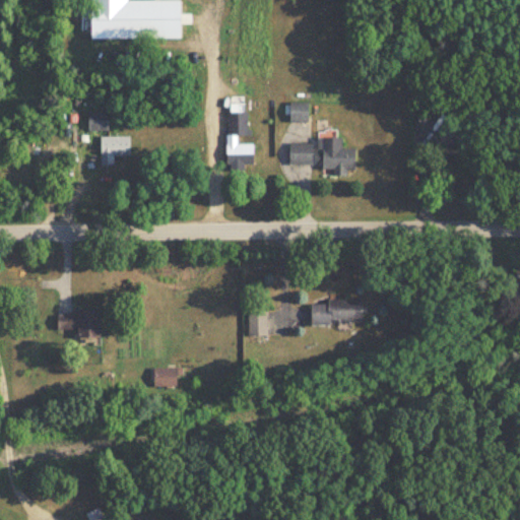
[(306,104),(288,104),(288,122),(306,122),(306,104)]
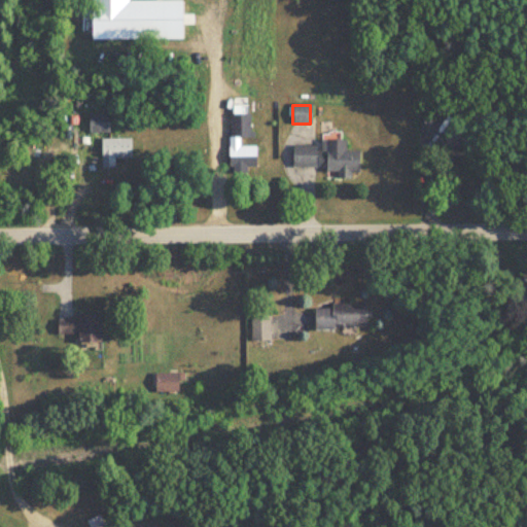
[(108,134),(108,113),(88,113),(88,134),(108,134)]
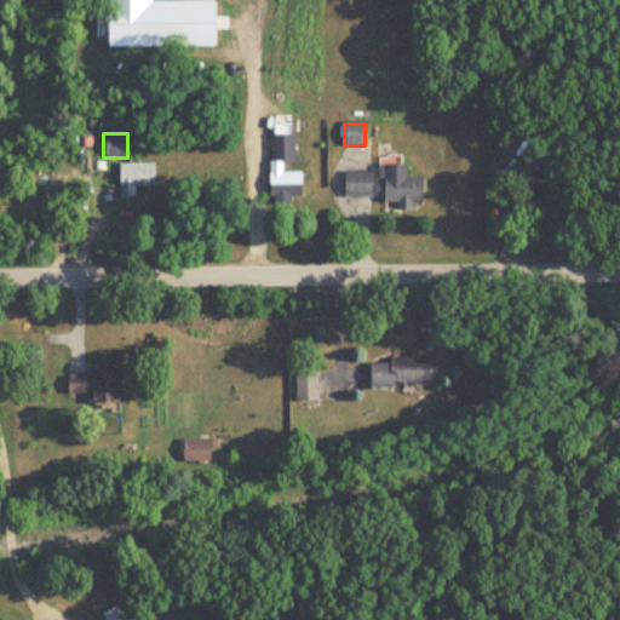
[(269,133),(268,204),(290,204),(290,196),(300,196),(300,173),(281,172),(281,162),(294,162),(294,133),(269,133)]
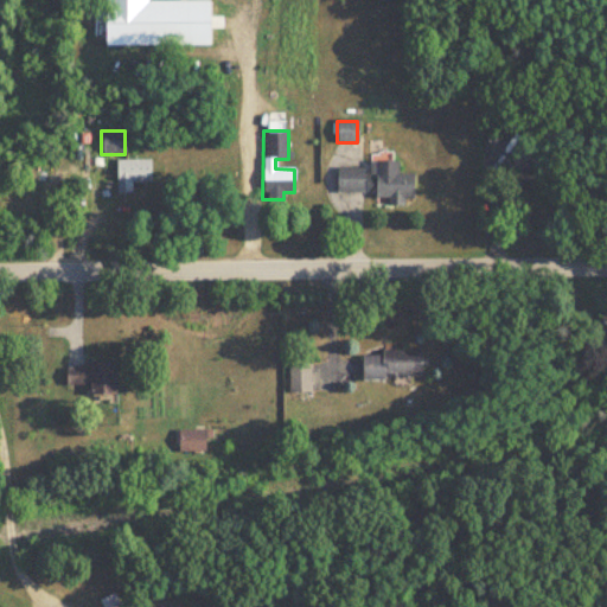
[(116,183),(149,183),(149,159),(116,159),(116,183)]
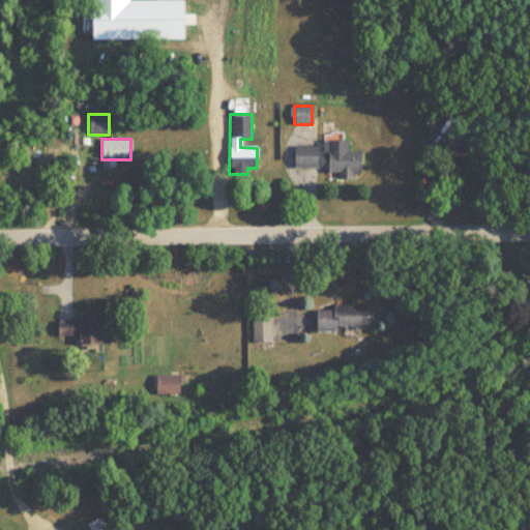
[(325,179),(358,179),(358,151),(347,151),(347,140),(325,140),(325,179)]
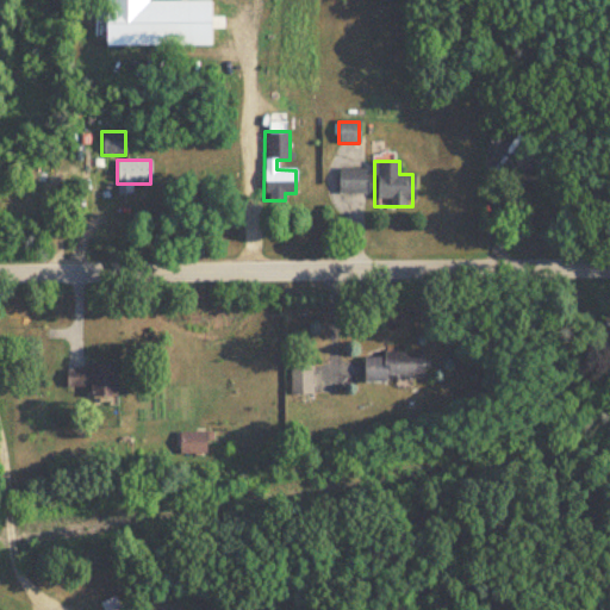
[(363,193),(363,169),(338,169),(338,193),(363,193)]
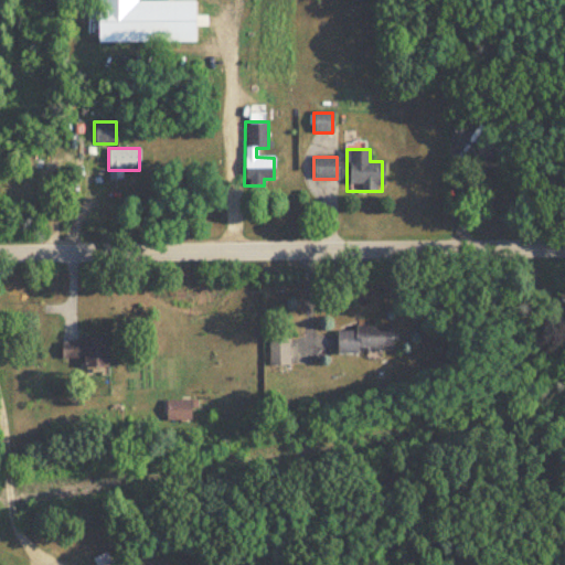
[(499,177),(499,158),(471,158),(471,177),(499,177)]
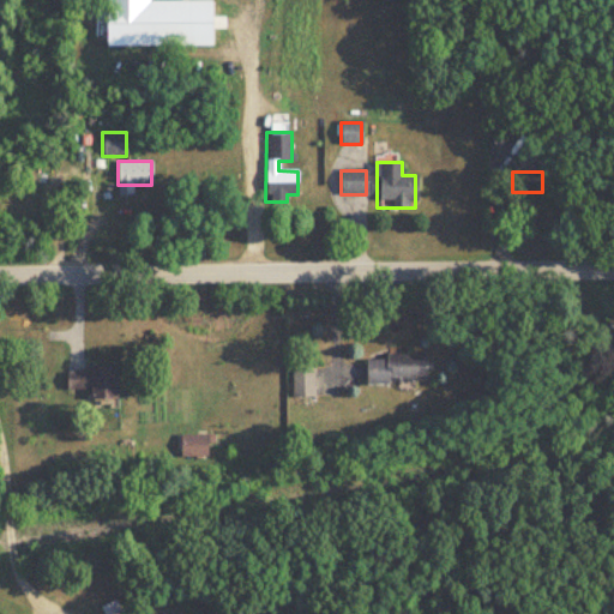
[(365,355),(365,381),(425,381),(425,355),(365,355)]
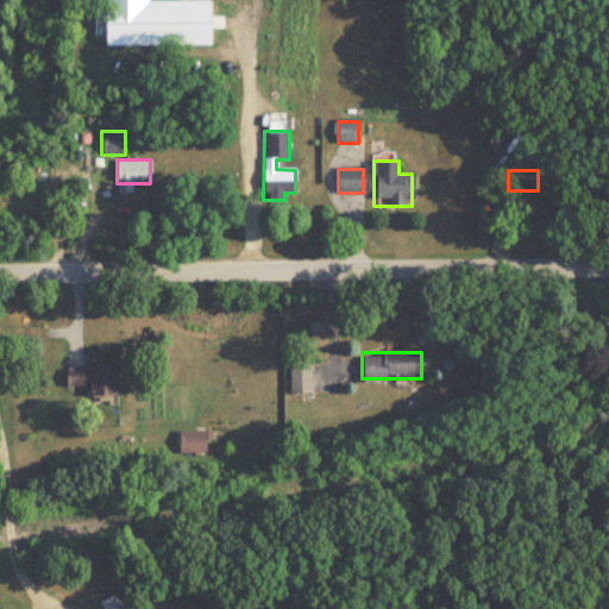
[(114,396),(114,363),(87,363),(87,369),(64,369),(64,387),(88,387),(88,396),(114,396)]
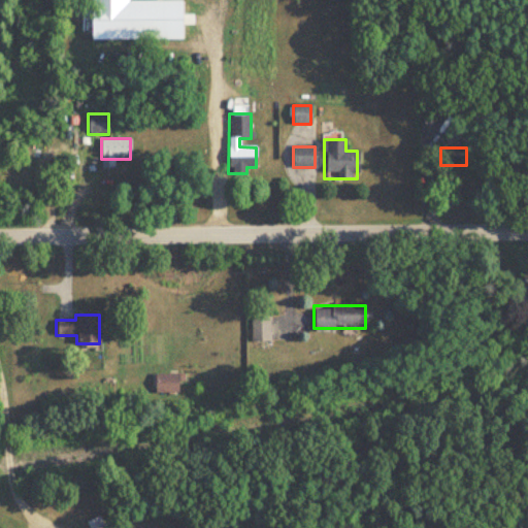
[(251,317),(251,340),(269,340),(269,317),(251,317)]
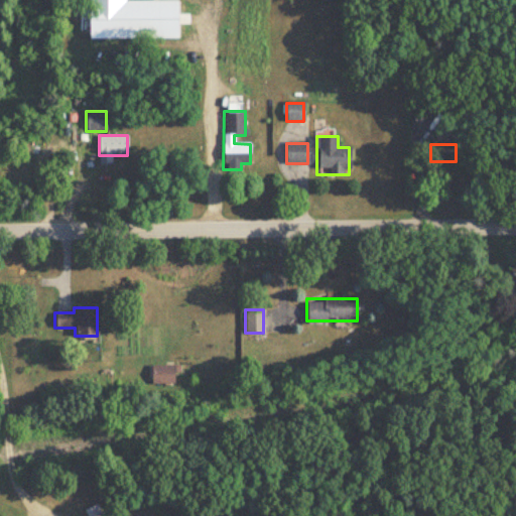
[(173,383),(173,366),(151,366),(151,383),(173,383)]
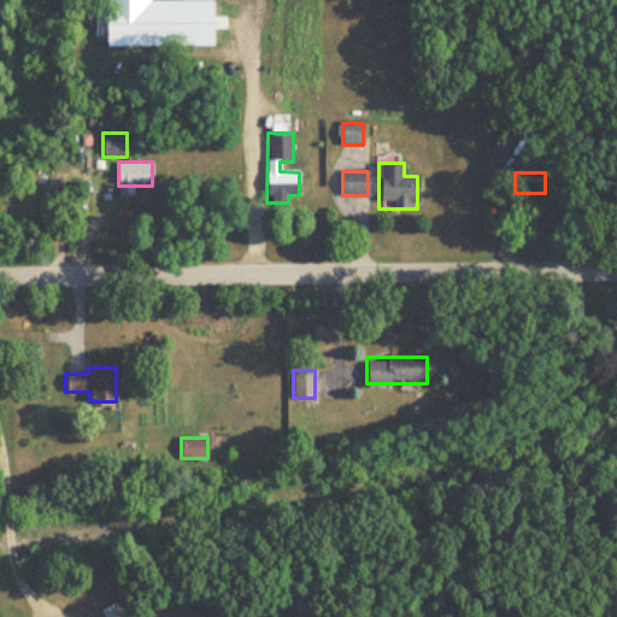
[(113,616),(121,615),(116,604),(101,610),(104,616),(113,616)]
